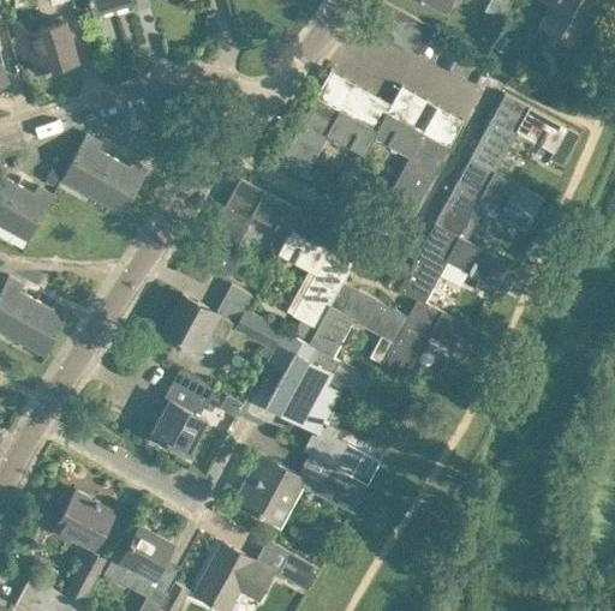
[(115,7),(114,4),(129,0),(88,0),(89,3),(91,3),(95,13),(115,7)]
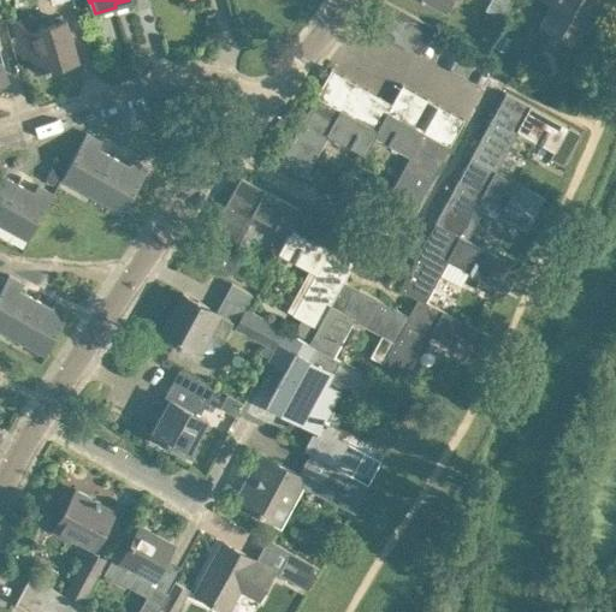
[(419,0),(424,1),(424,0),(444,11),(449,0),(419,0)]
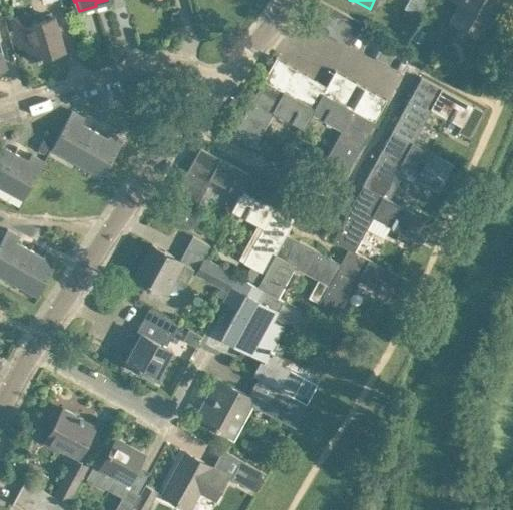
[(427,0),(409,0),(404,10),(418,18),(427,0)]
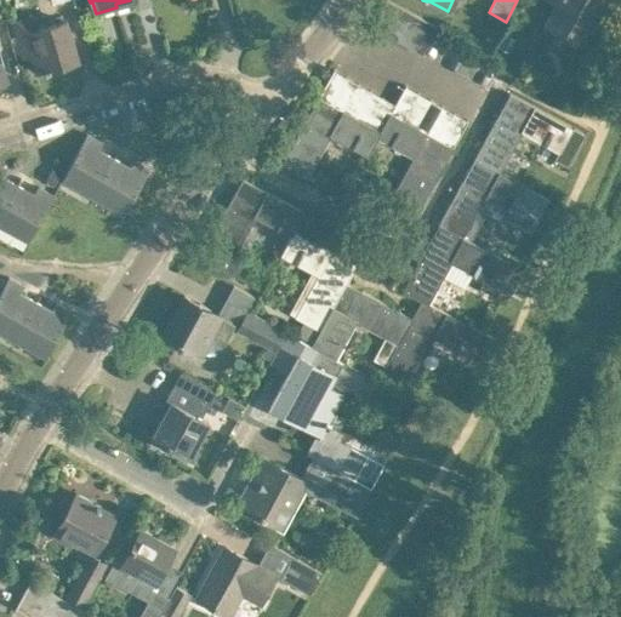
[(559,0),(545,27),(582,47),(607,0),(559,0)]
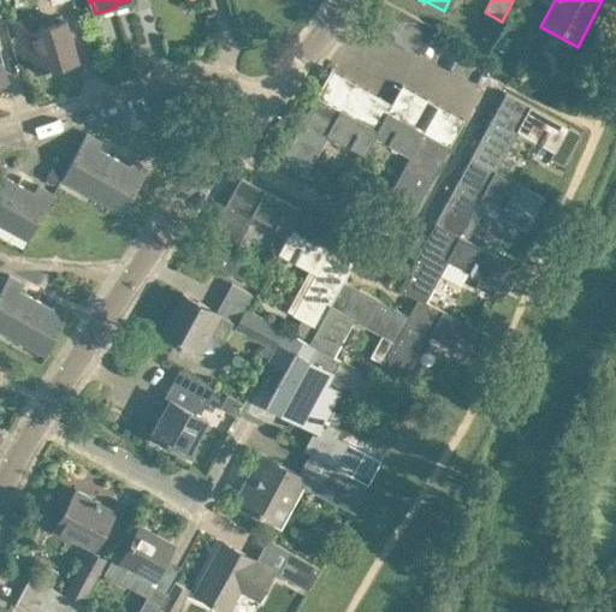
[(368,30),(380,37),(396,9),(384,3),(368,30)]
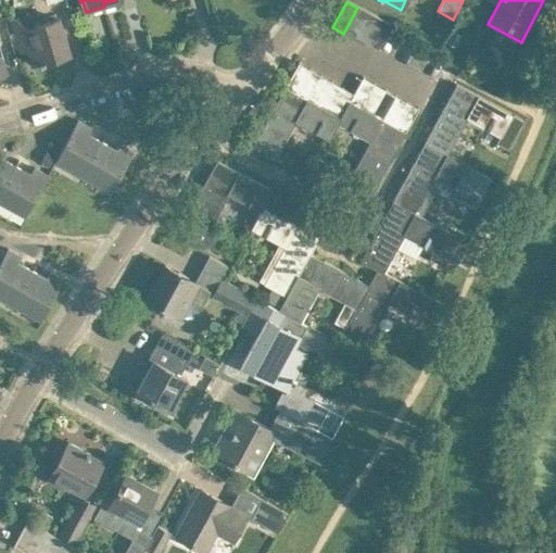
[(343,34),(355,39),(368,14),(357,8),(343,34)]
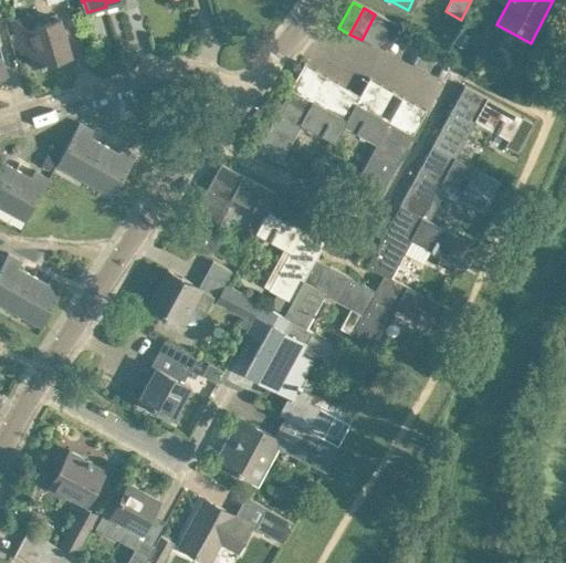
[(362,40),(373,47),(386,20),(375,14),(362,40)]
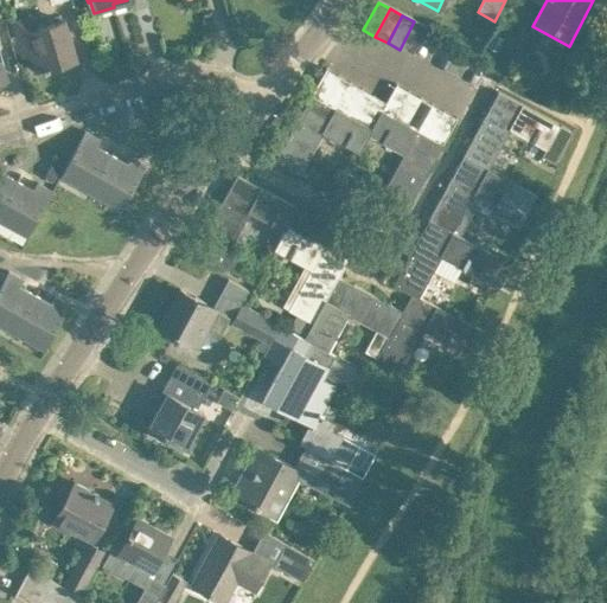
[(32,19),(12,25),(23,59),(31,57),(36,74),(44,71),(45,74),(50,72),(49,70),(76,62),(65,24),(36,32),(32,19)]
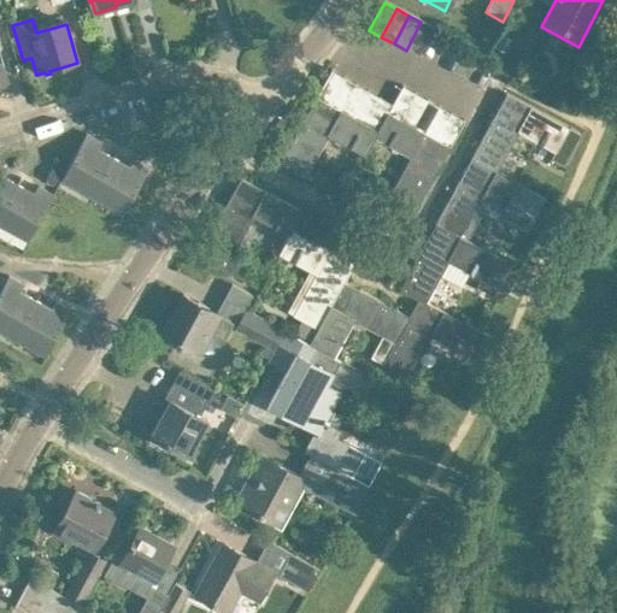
[(435,30),(421,22),(406,51),(419,58),(435,30)]
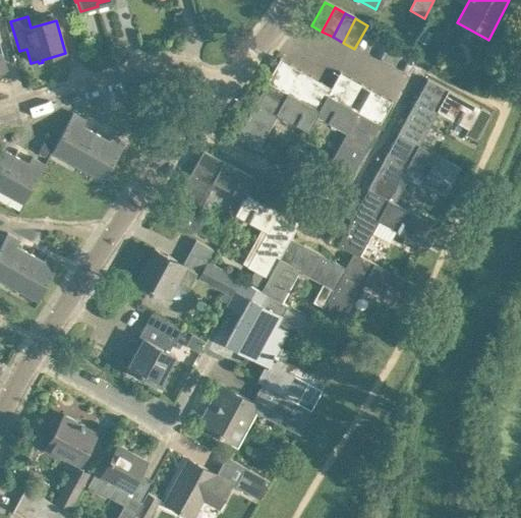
[(328,97),(337,103),(350,79),(340,74),(332,90),(280,61),(236,139),(258,152),(278,116),(308,133),(317,117),(315,117),(328,97)]
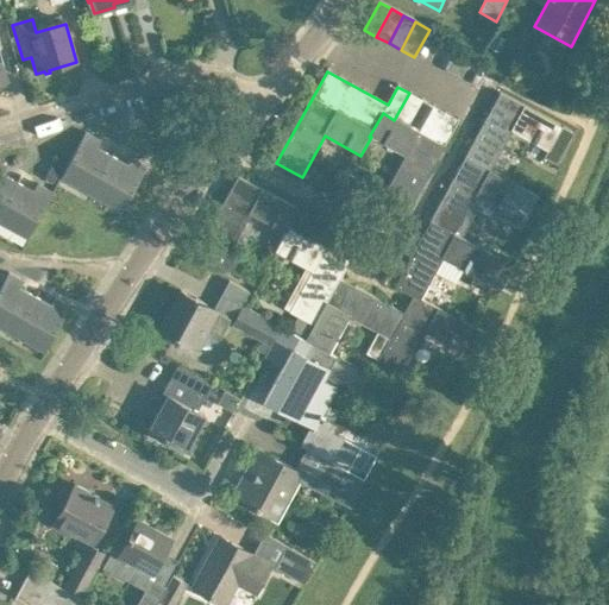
[(369,137),(371,137),(406,157),(382,197),(408,212),(459,121),(409,93),(394,120),(383,113),(369,137)]
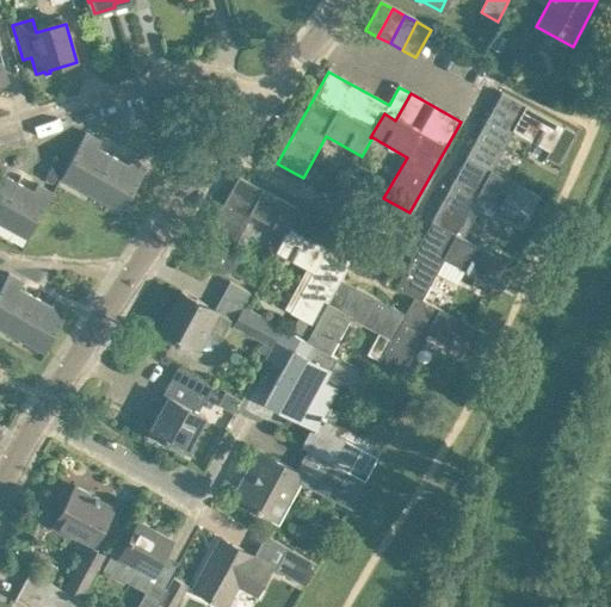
[(467,159),(492,172),(493,171),(513,131),(549,150),(545,158),(559,165),(574,134),(501,94),(467,159)]
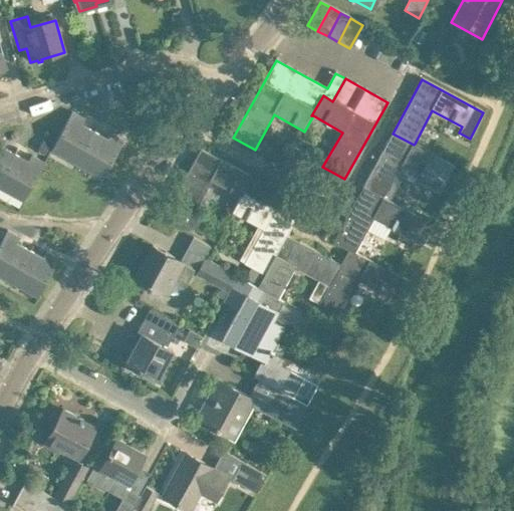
[(71,113),(50,152),(76,166),(94,134),(81,126),(85,120),(71,113)]
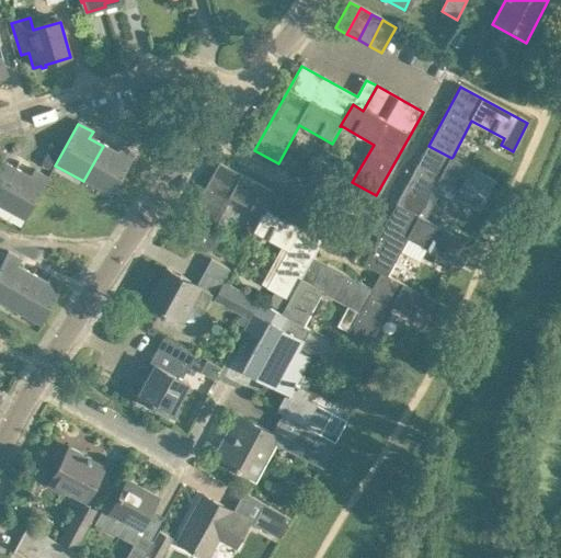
[(121,147),(117,154),(103,146),(83,181),(112,196),(135,156),(121,147)]
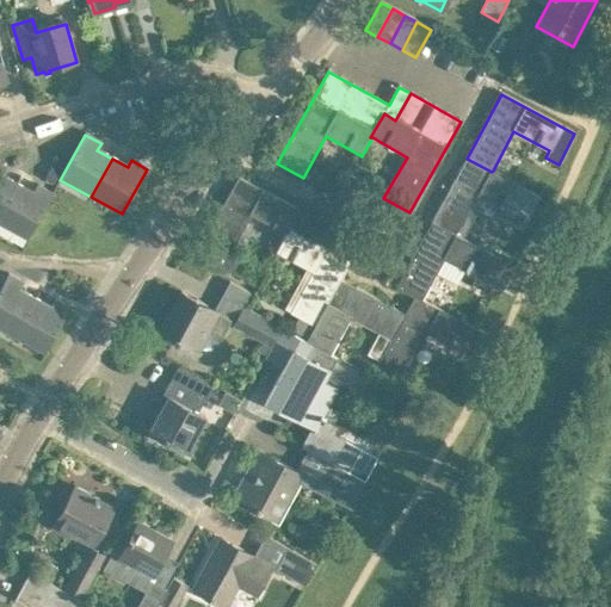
[(456,236),(457,235),(463,239),(479,211),(473,208),(479,196),(501,209),(498,215),(523,229),(541,197),(493,171),(492,172),(467,159),(431,223),(456,236)]
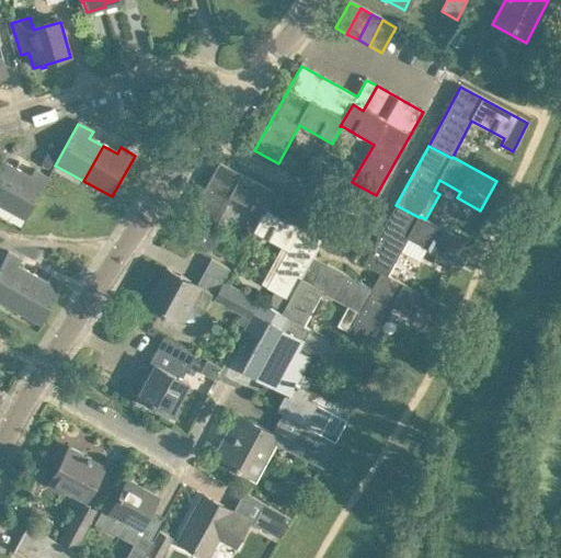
[(0,152),(0,200),(16,170),(2,162),(6,157),(0,152)]
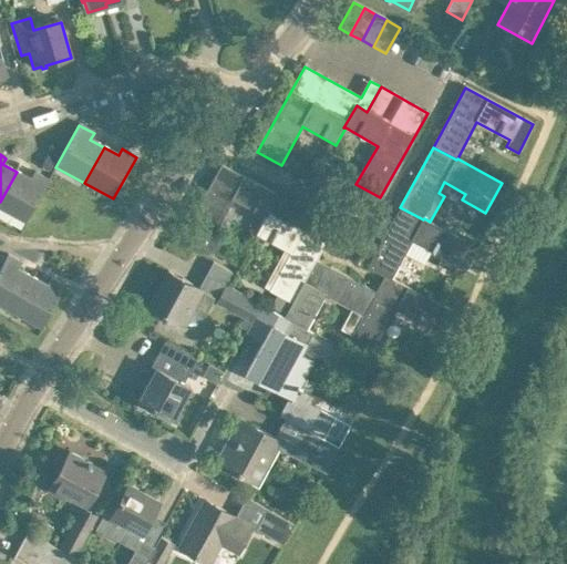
[(48,156),(41,168),(49,173),(55,161),(53,160),(48,156)]
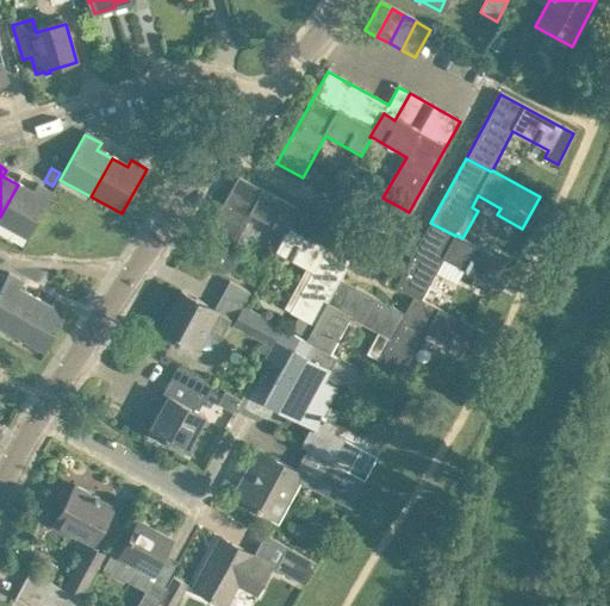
[(229,257),(250,216),(286,235),(286,236),(290,230),(291,230),(300,212),(238,177),(203,243),(229,257)]
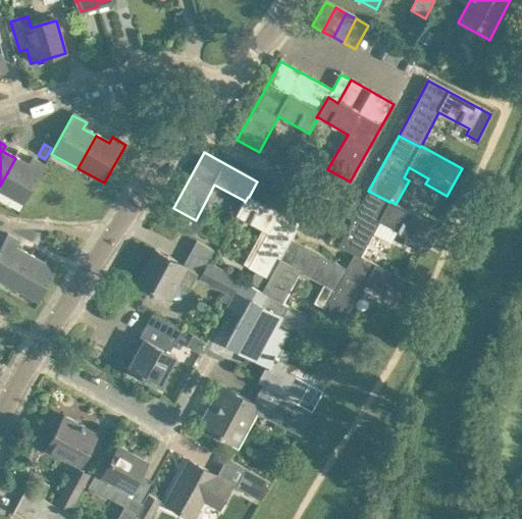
[(32,160),(29,165),(15,158),(0,186),(0,192),(23,206),(45,166),(32,160)]
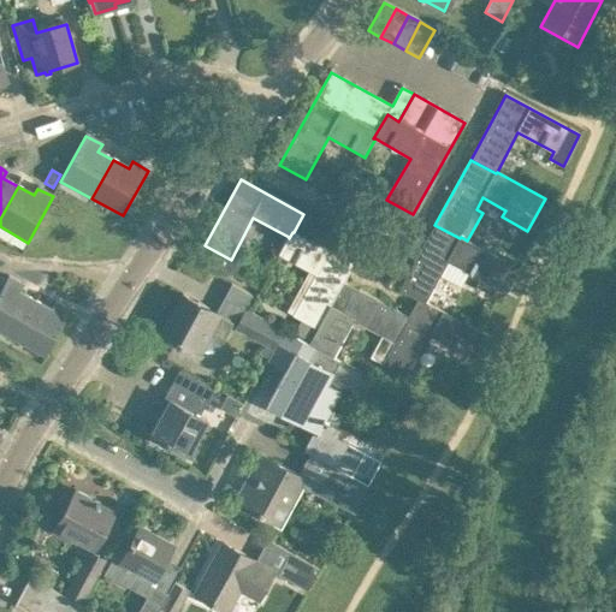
[(425,302),(446,262),(480,280),(475,287),(491,296),(509,263),(467,241),(461,237),(460,238),(434,225),(400,291),(418,301),(424,304),(425,302)]
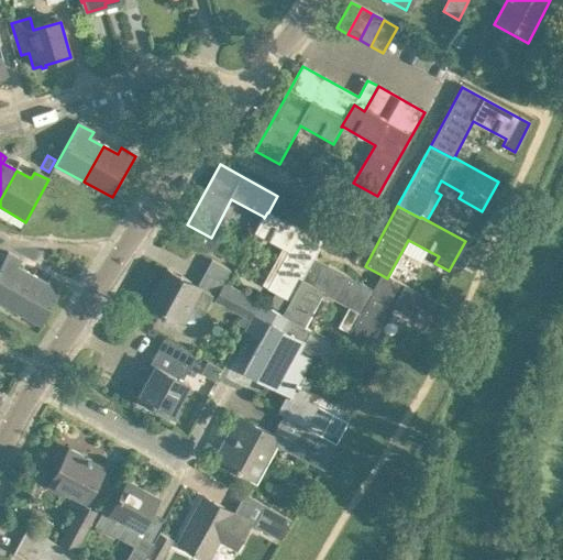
[(275,294),(289,302),(290,303),(313,259),(315,260),(324,243),(268,212),(267,212),(264,218),(264,217),(255,234),(287,252),(266,289),(275,294)]
